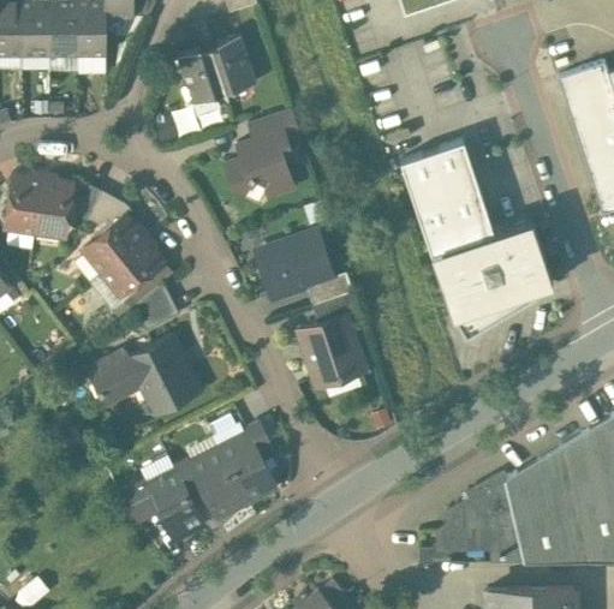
[(10,0),(10,3),(0,3),(0,58),(21,58),(21,0),(10,0)]
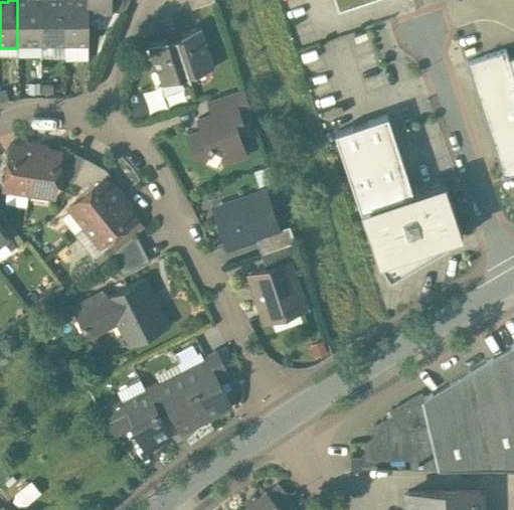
[(40,2),(26,2),(25,0),(17,0),(17,48),(40,48),(40,2)]
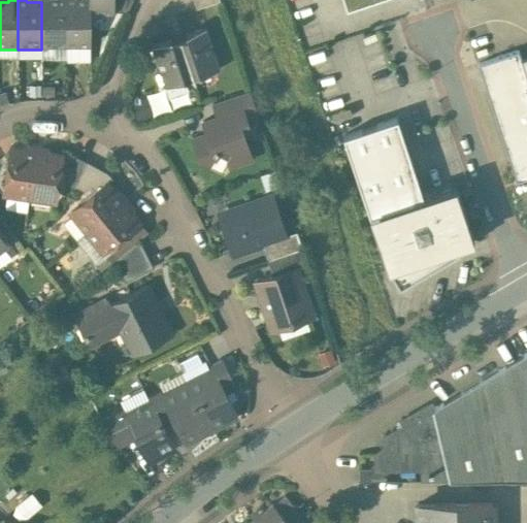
[(56,0),(57,2),(41,2),(41,50),(65,50),(65,0),(56,0)]
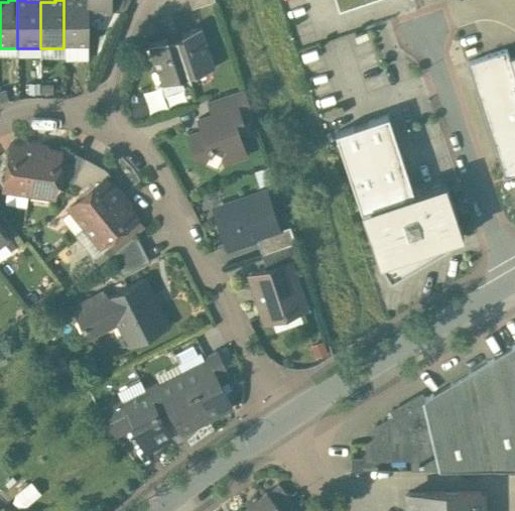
[(87,2),(73,2),(73,0),(63,0),(63,48),(88,48),(88,30),(88,16),(88,2),(87,2)]
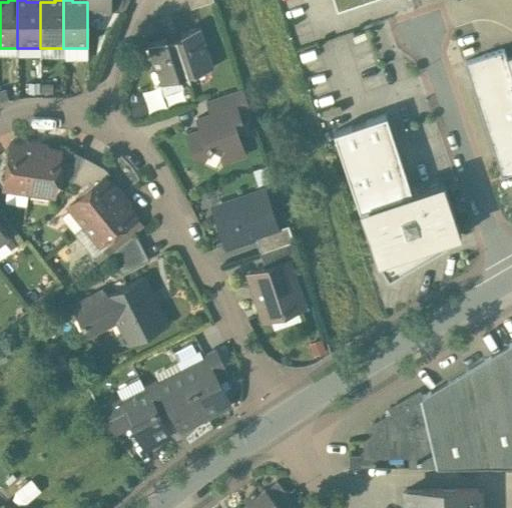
[(85,0),(86,2),(87,2),(87,16),(101,16),(110,16),(110,0),(85,0)]
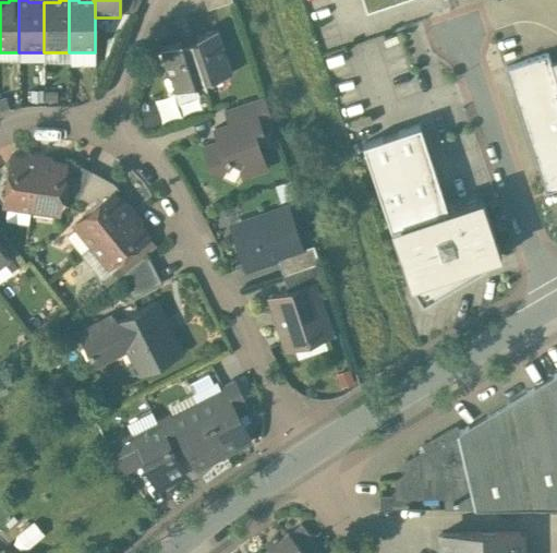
[(141,0),(120,0),(120,17),(134,17),(141,0)]
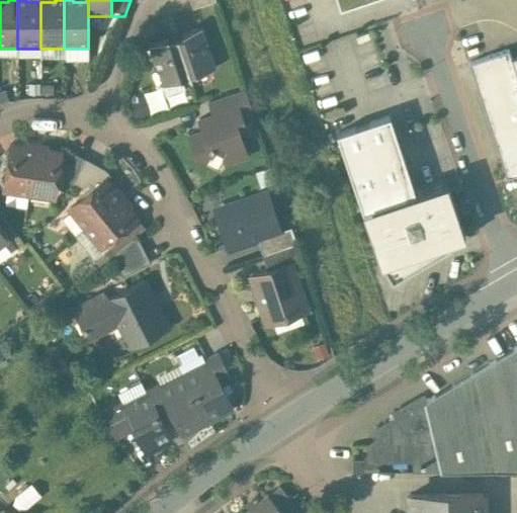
[(212,0),(192,0),(188,1),(192,13),(216,5),(212,0)]
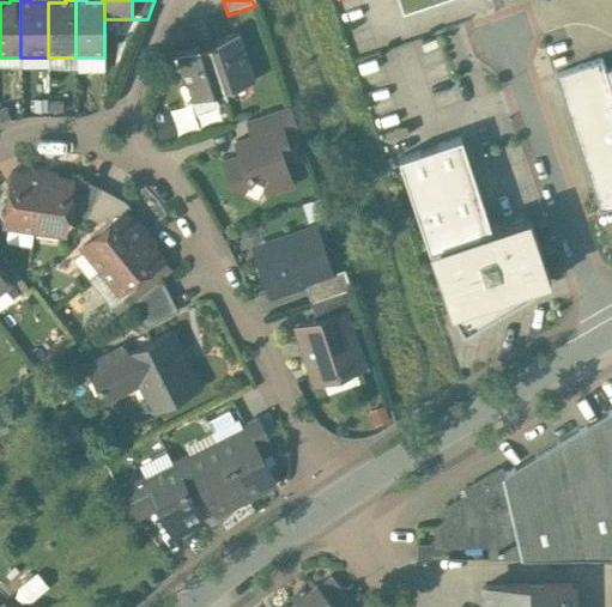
[(397,0),(401,14),(443,0),(397,0)]
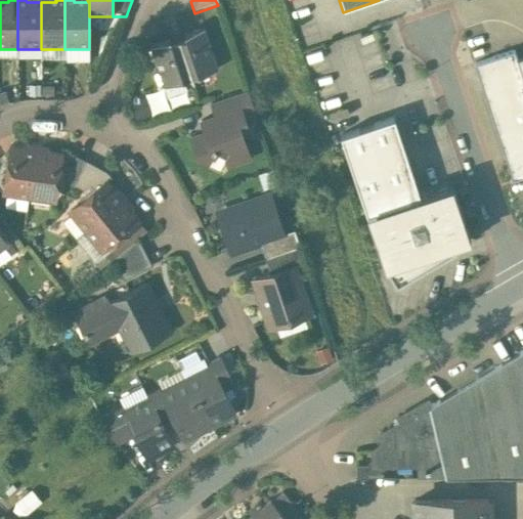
[(103,16),(89,16),(89,31),(103,31),(103,16)]
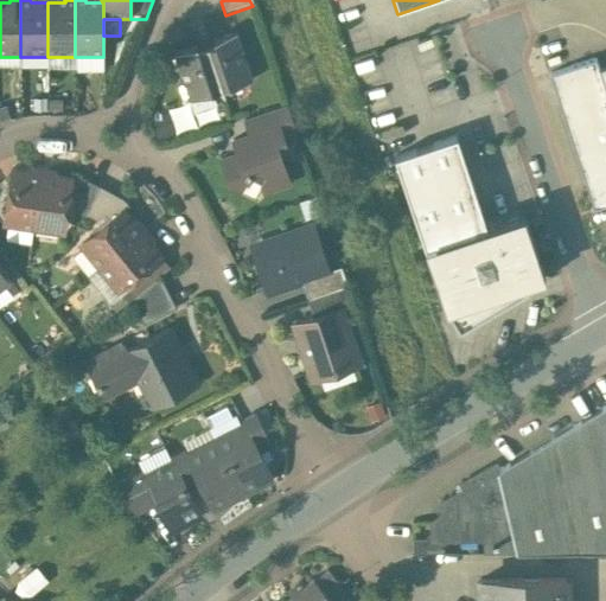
[(236,37),(214,44),(215,50),(206,52),(221,95),(252,85),(236,37)]
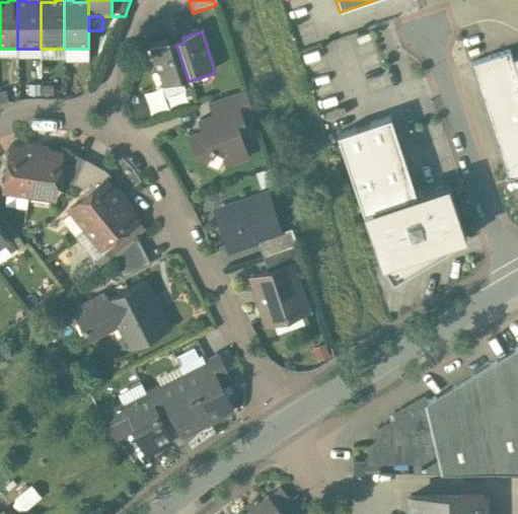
[(176,45),(168,48),(167,43),(148,49),(162,90),(189,81),(176,45)]
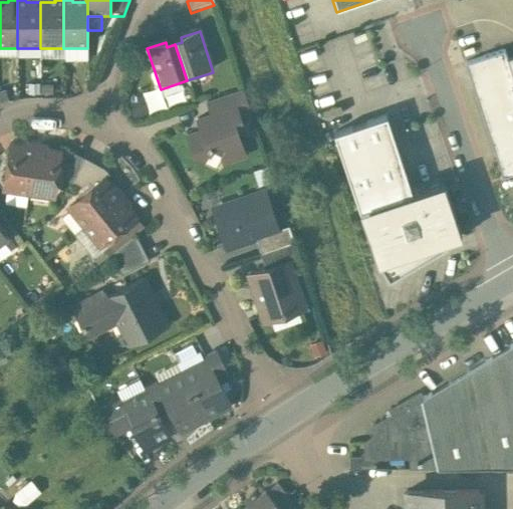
[(504,53),(465,66),(502,181),(512,177),(512,84),(505,61),(506,60),(504,53)]
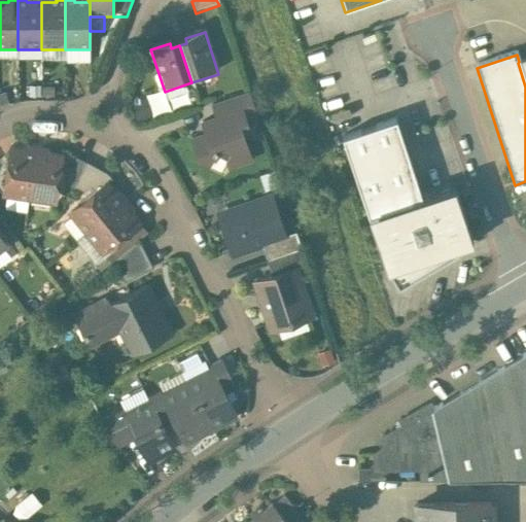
[(248,95),(212,107),(216,120),(218,128),(244,118),(255,115),(248,95)]
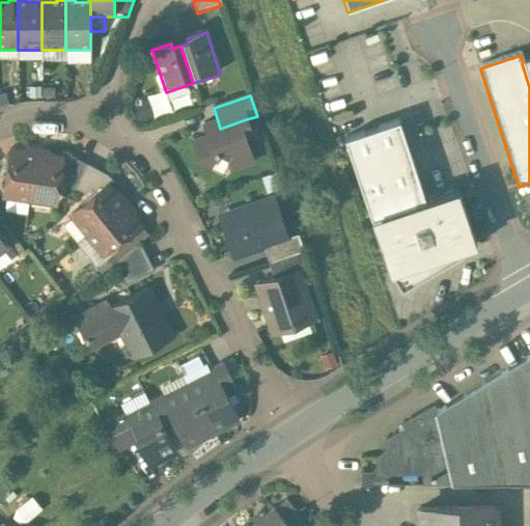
[(138,121),(155,114),(148,102),(132,109),(138,121)]
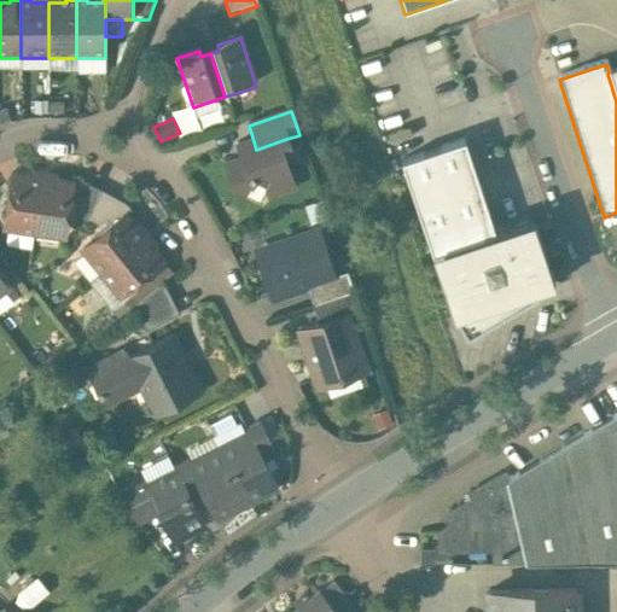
[(286,139),(256,150),(254,141),(237,147),(240,161),(225,167),(233,191),(244,196),(251,182),(265,190),(268,199),(294,191),(283,157),(291,153),(286,139)]
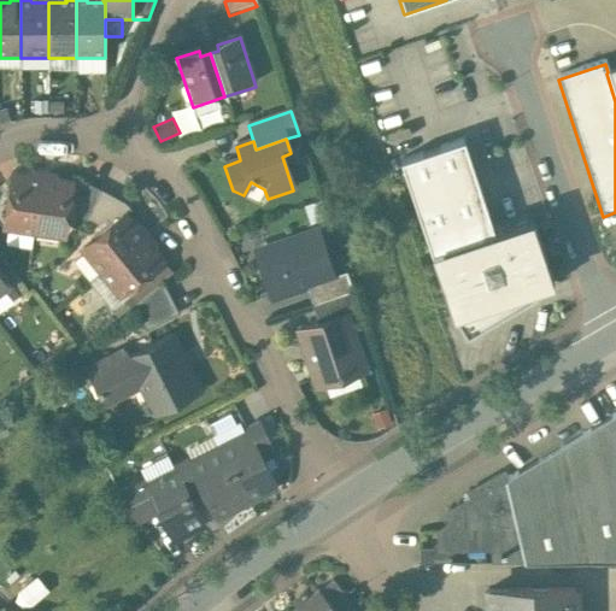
[(463,142),(400,163),(432,257),(493,234),(463,142)]
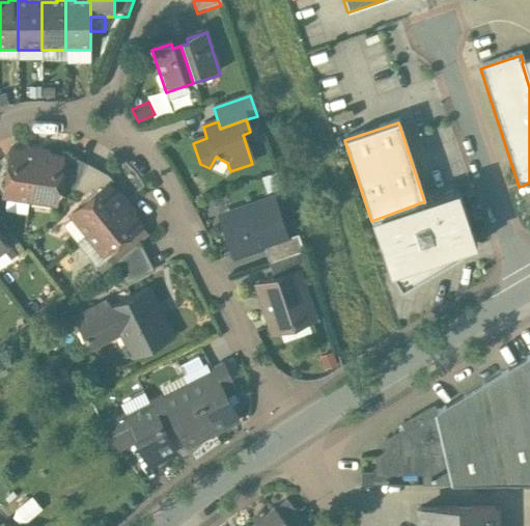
[(36,156),(9,151),(4,189),(8,190),(6,200),(29,203),(36,156)]
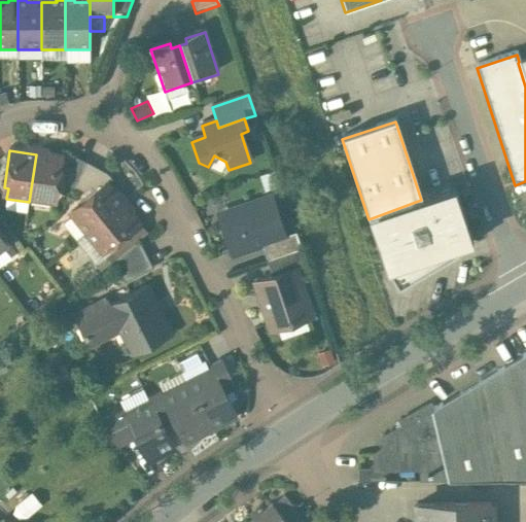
[(61,158),(36,154),(29,202),(50,205),(53,195),(57,196),(60,175),(62,159),(61,158)]
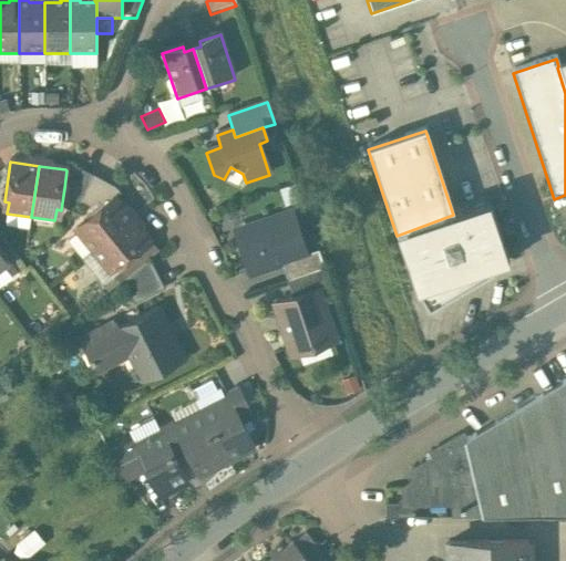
[(93,178),(73,168),(67,167),(65,169),(67,170),(64,188),(69,189),(68,200),(79,206),(93,178)]
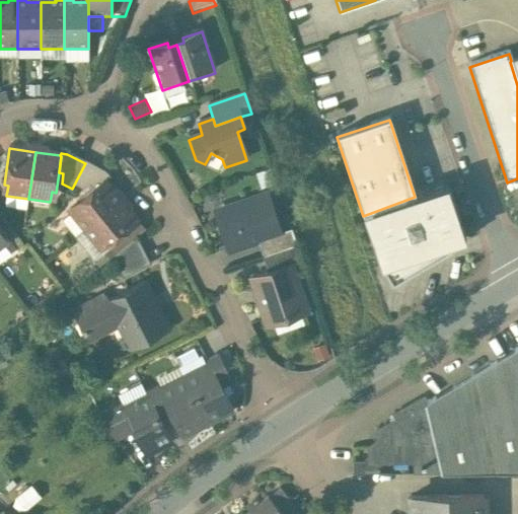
[(105,174),(85,163),(72,189),(81,194),(87,190),(90,193),(104,182),(104,184),(109,179),(105,174)]
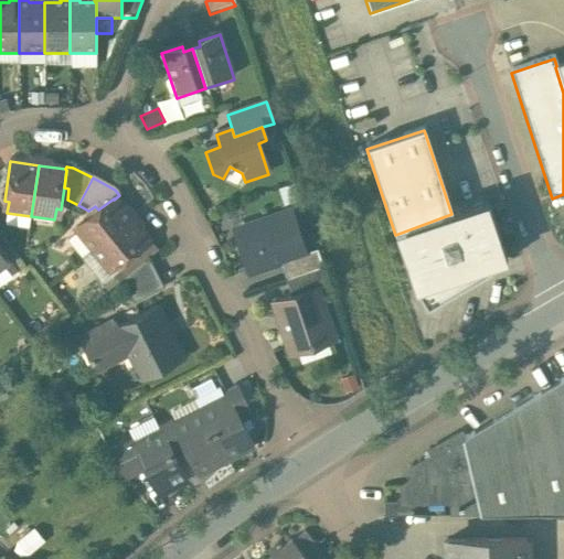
[(98,210),(82,224),(85,227),(76,234),(92,253),(131,221),(114,200),(114,199),(98,210)]
